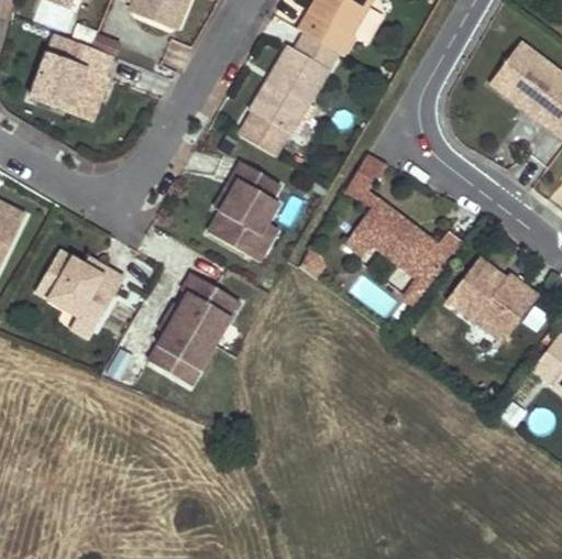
[(132,0),(135,1),(135,0),(142,0),(151,3),(145,15),(167,24),(176,0),(132,0)]
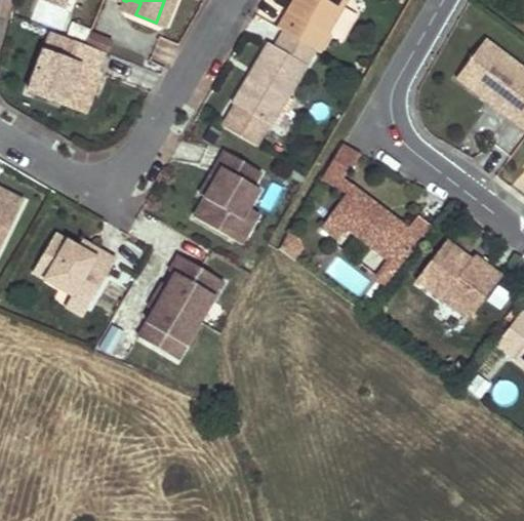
[(140,3),(132,0),(126,0),(126,1),(123,9),(135,14),(140,3)]
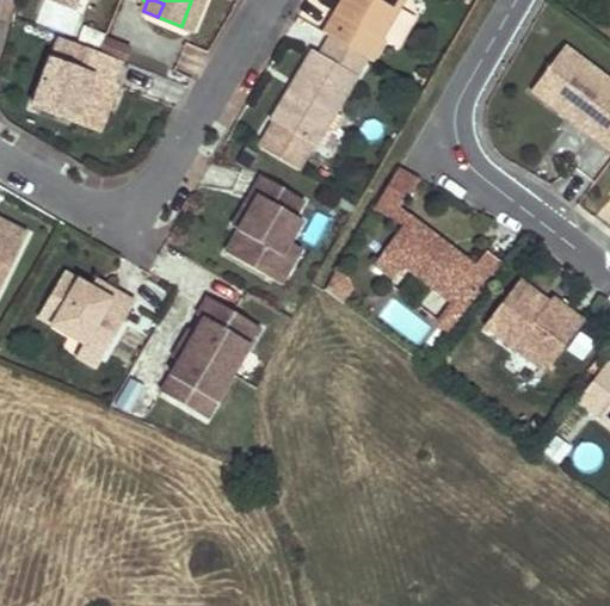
[(192,30),(204,0),(191,0),(182,26),(192,30)]
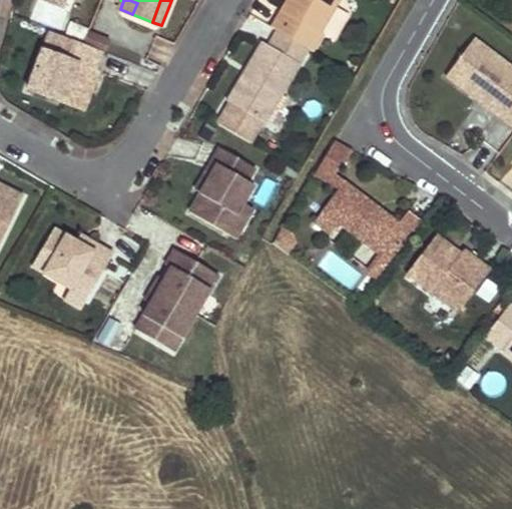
[(286,0),(270,26),(276,29),(313,51),(317,53),(327,36),(319,31),(337,0),(286,0)]
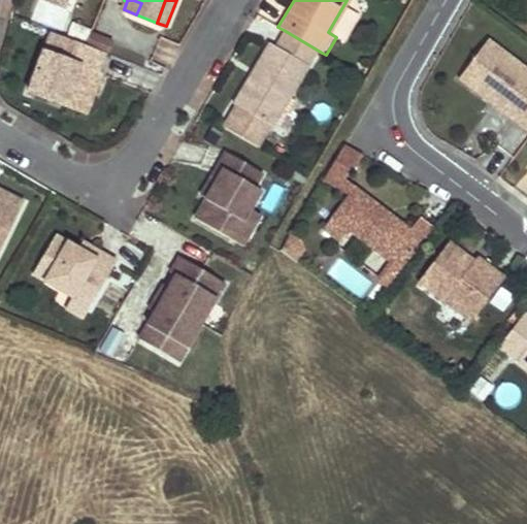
[(98,70),(105,52),(86,43),(52,30),(28,90),(86,112),(101,71),(98,70)]
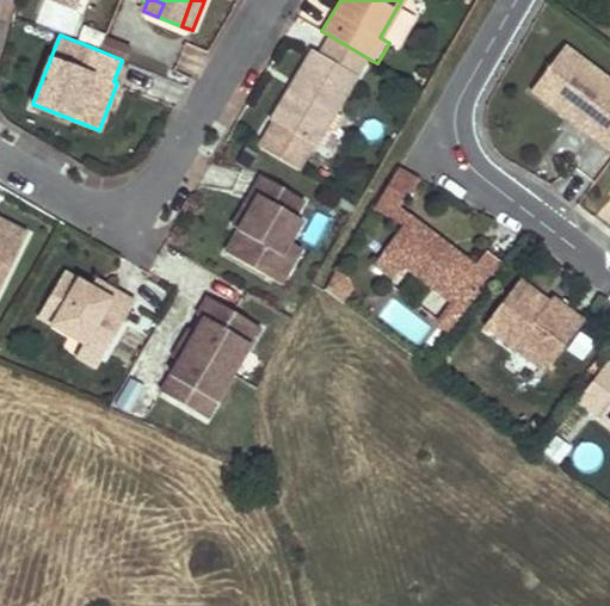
[(373,61),(328,35),(318,53),(312,49),(294,79),(299,82),(295,88),(288,87),(270,118),(272,121),(258,144),(303,172),(318,147),(320,149),(373,61)]
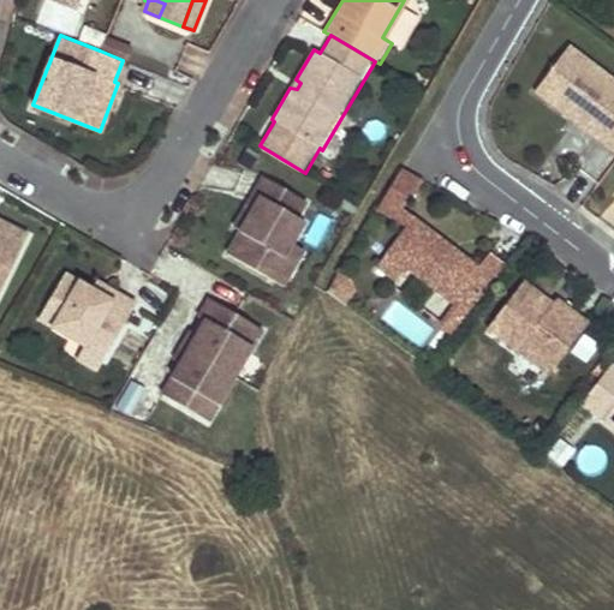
[(123,60),(125,60),(131,46),(106,36),(100,51),(123,60)]
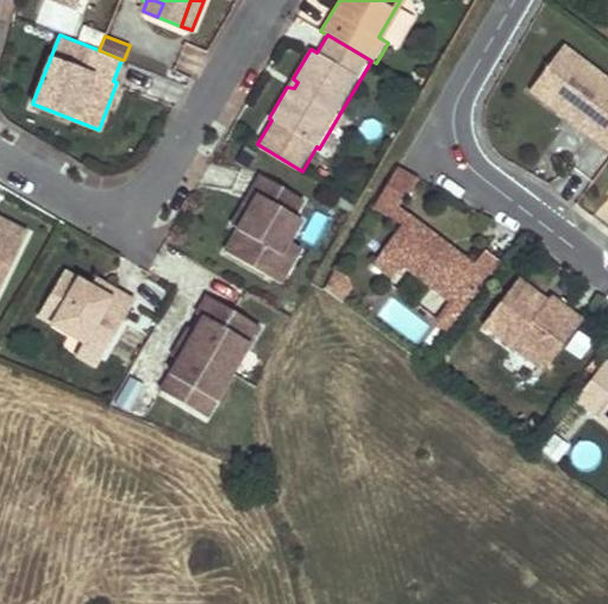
[(588,132),(607,146),(607,77),(562,44),(528,89),(565,117),(571,108),(593,125),(588,132)]
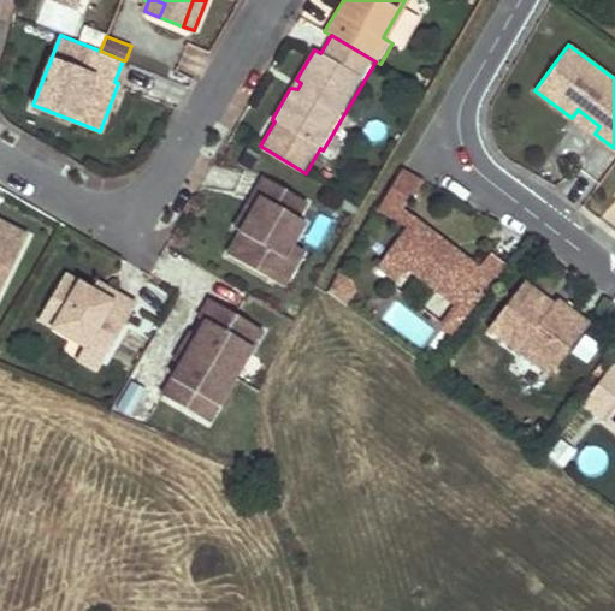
[(572,118),(595,134),(599,126),(578,110),(572,118)]
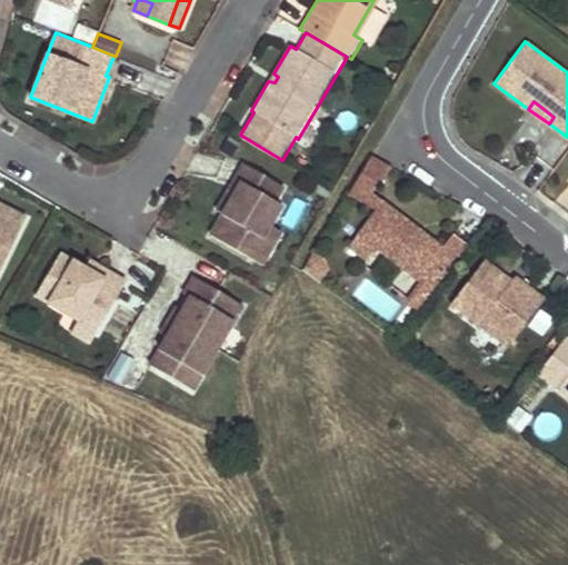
[(281,185),(242,162),(232,178),(239,181),(220,212),(208,233),(248,257),(268,224),(279,204),(272,200),(281,185)]
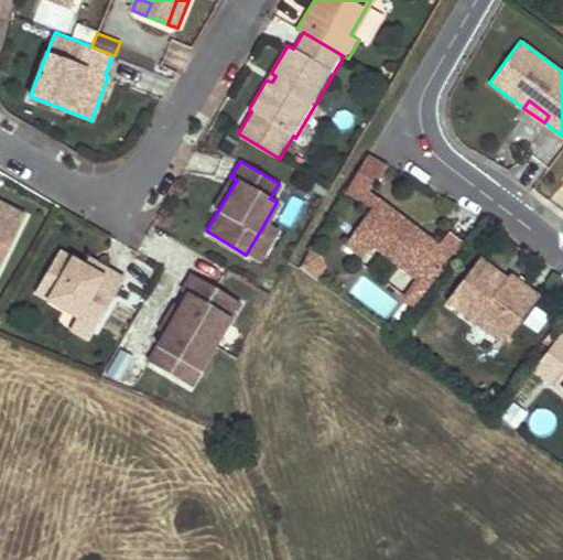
[(213,207),(218,211),(237,180),(230,176),(213,207)]
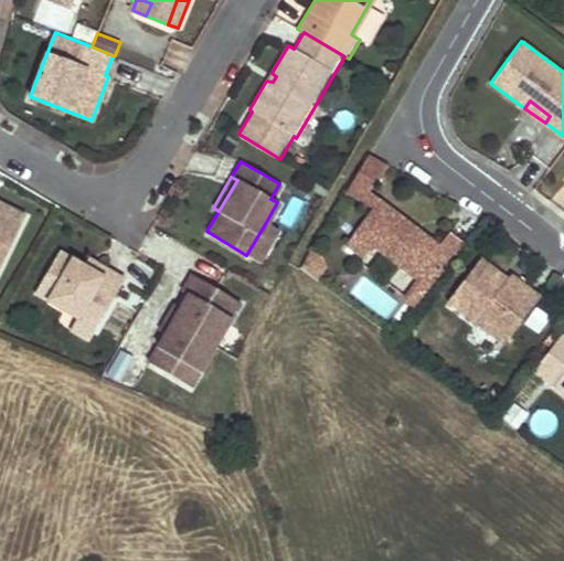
[(0,267),(27,214),(0,201),(0,267)]
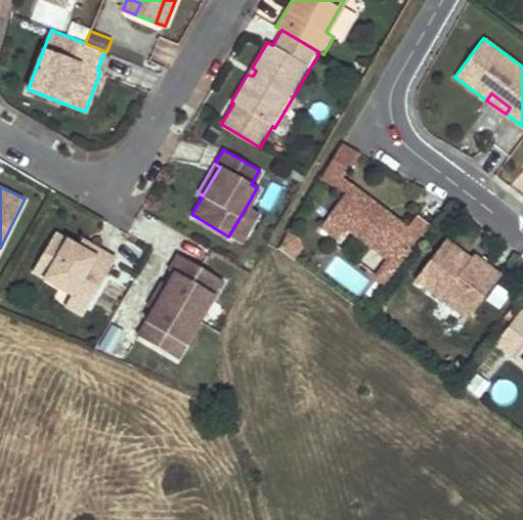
[(403,265),(433,226),(419,215),(409,228),(390,214),(387,218),(381,213),(384,209),(353,186),(321,229),(341,244),(348,232),(387,260),(390,256),(403,265)]
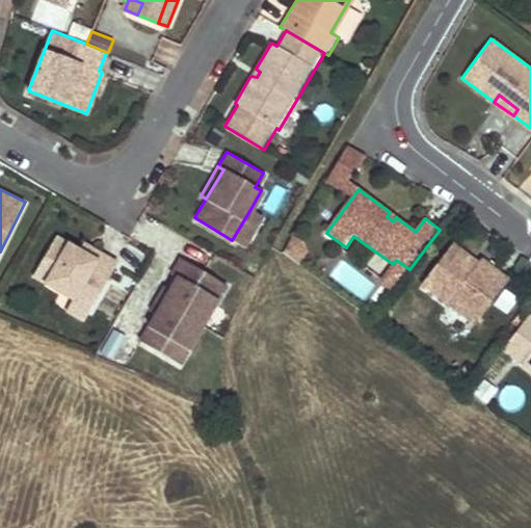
[(260,214),(250,209),(232,240),(242,245),(260,214)]
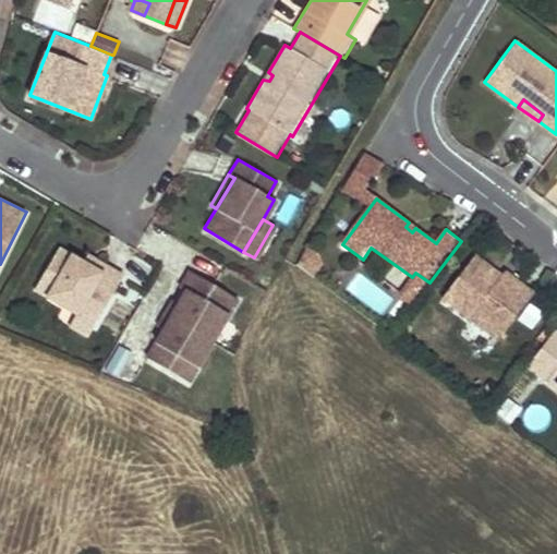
[(415,228),(409,223),(406,227),(412,232),(415,228)]
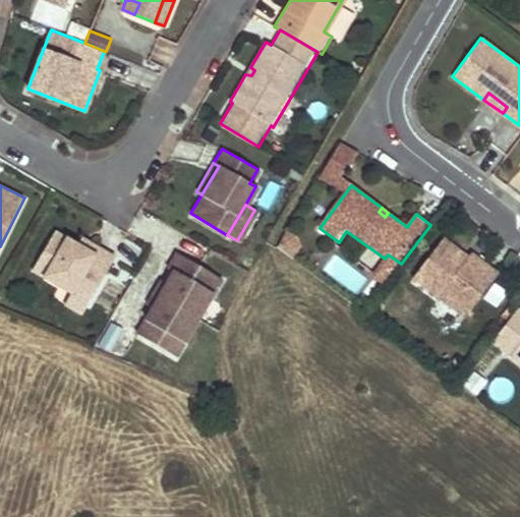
[(34,268),(73,290),(90,300),(116,256),(99,246),(95,253),(78,243),(56,230),(34,268)]
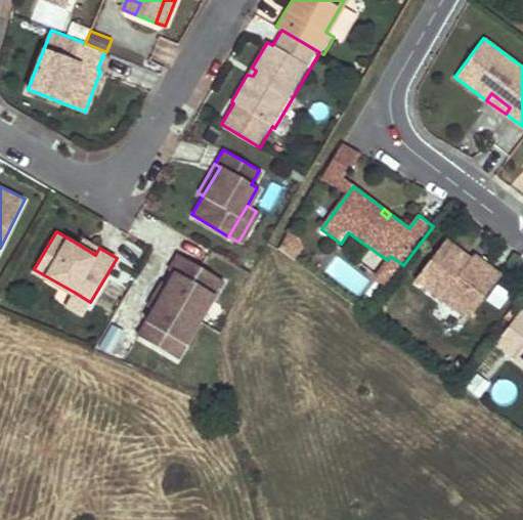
[(292,231),(284,246),(297,256),(304,246),(300,236),(292,231)]
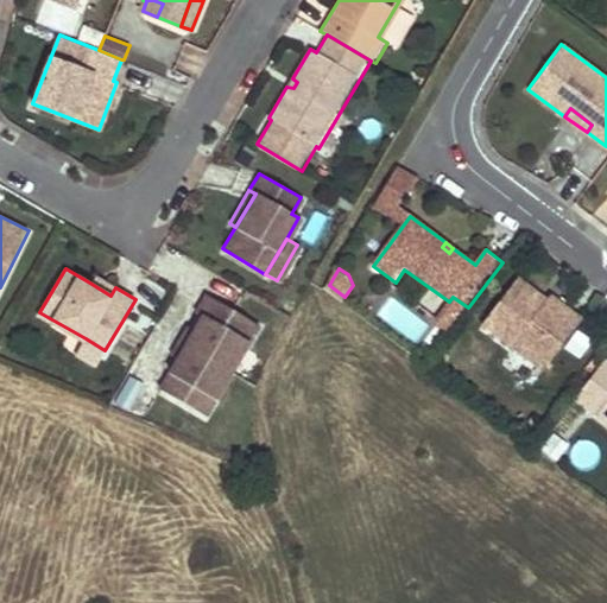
[(115,287),(96,275),(92,284),(111,296),(115,287)]
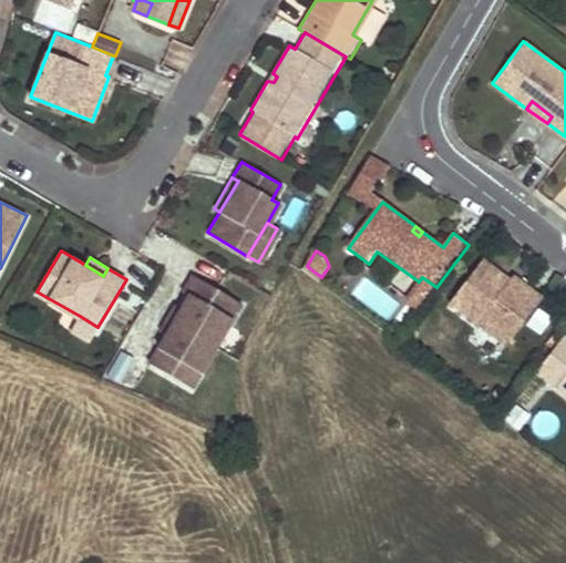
[(507,344),(542,298),(512,275),(508,279),(506,283),(500,278),(502,275),(481,259),(450,302),(507,344)]
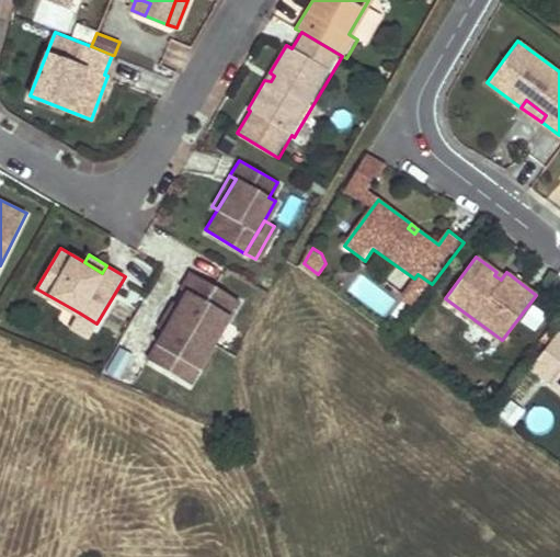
[(238,298),(190,270),(180,287),(184,290),(176,302),(183,306),(168,331),(162,329),(146,356),(174,373),(182,359),(196,367),(238,298)]
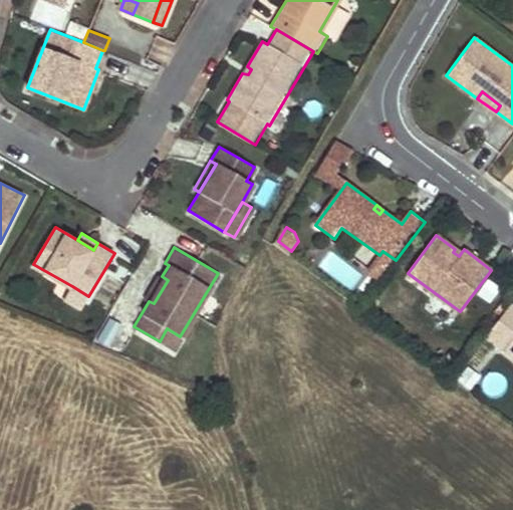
[(328,248),(318,264),(353,285),(362,269),(328,248)]
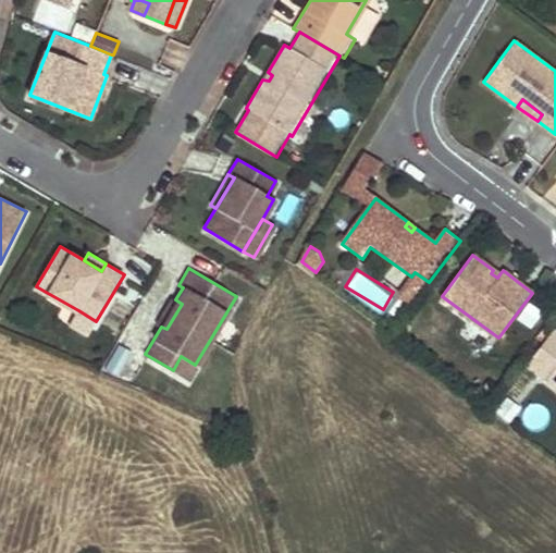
[(429,282),(415,272),(411,277),(398,294),(412,304),(429,282)]
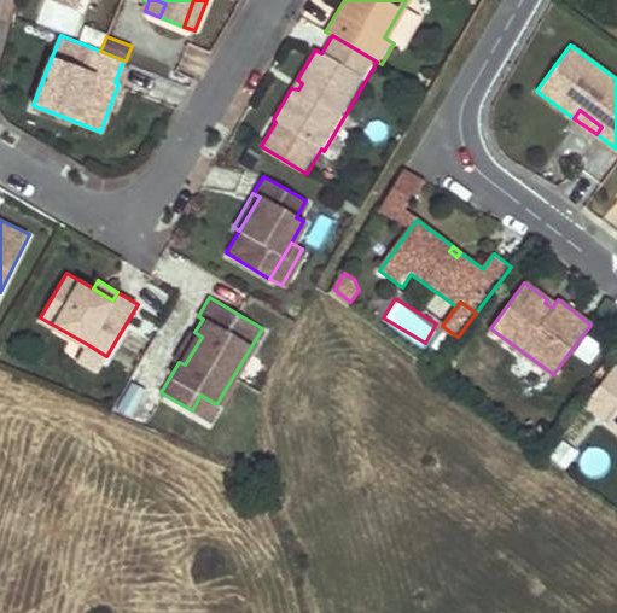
[(198,316),(174,358),(179,362),(185,365),(202,337),(195,332),(203,319),(198,316)]
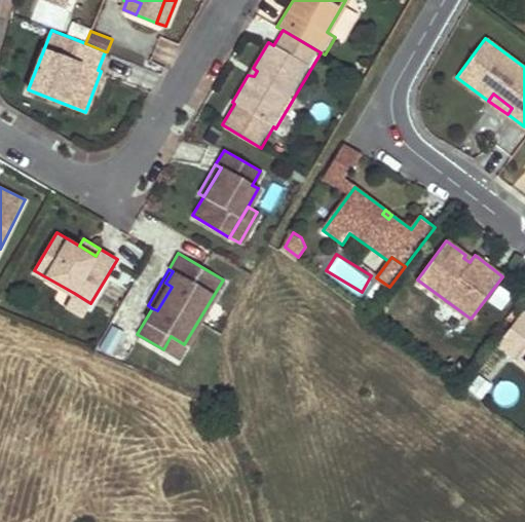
[(90,303),(74,293),(67,304),(84,314),(90,303)]
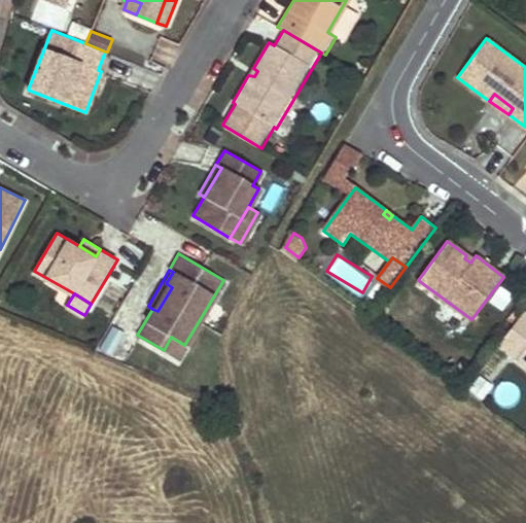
[(525,312),(524,311),(499,344),(525,362),(525,312)]
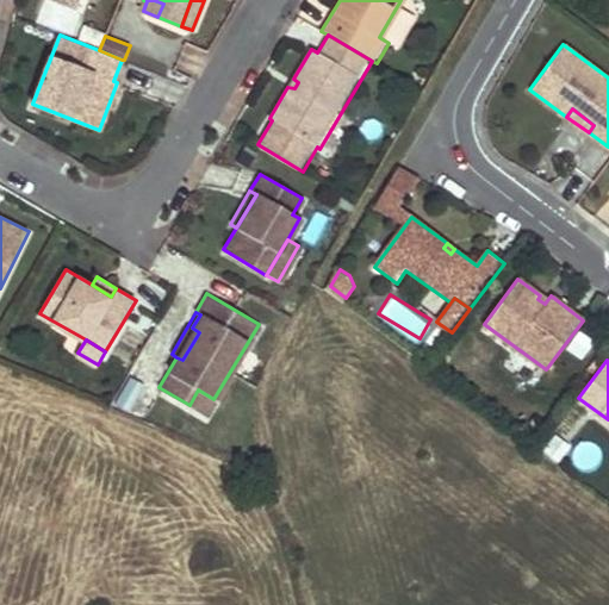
[(198,390),(190,405),(204,415),(213,399),(198,390)]
